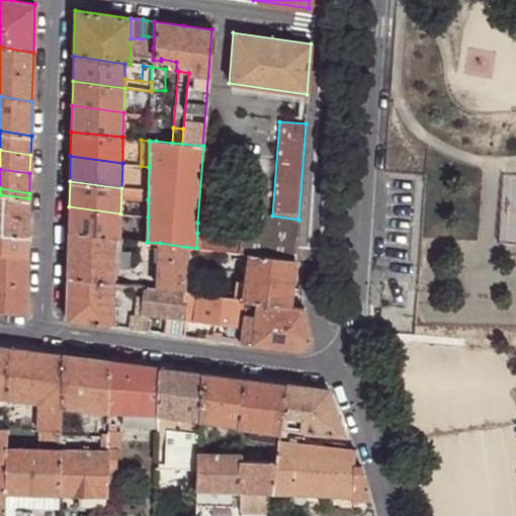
[(0,212),(28,218),(28,198),(0,194),(0,212)]
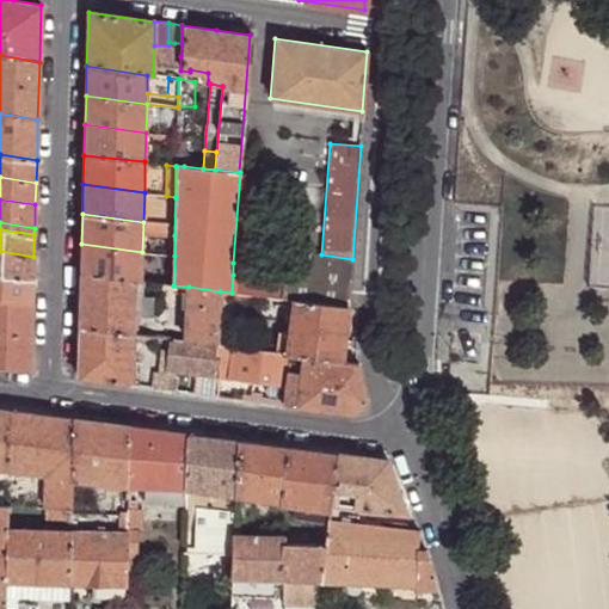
[(164,254),(174,256),(174,235),(165,234),(164,254)]
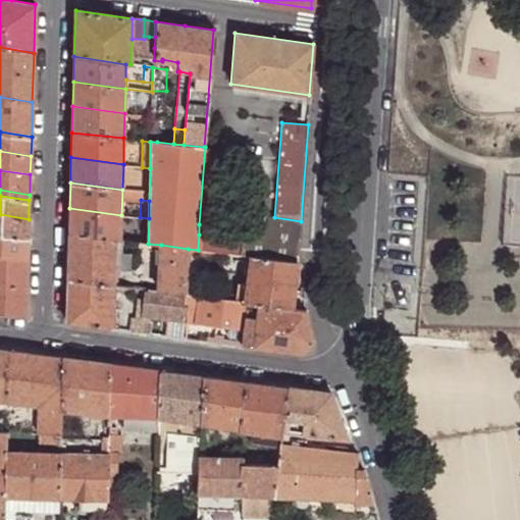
[(69,208),(68,232),(116,239),(121,240),(121,215),(69,208)]
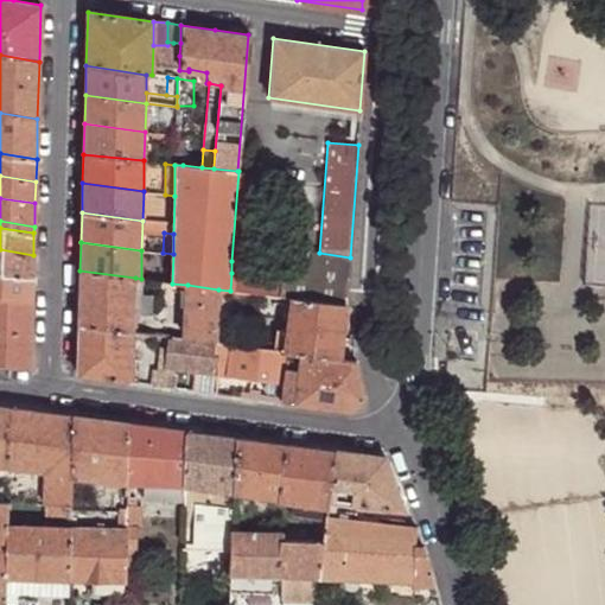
[(0,272),(33,278),(33,255),(0,249),(0,272)]
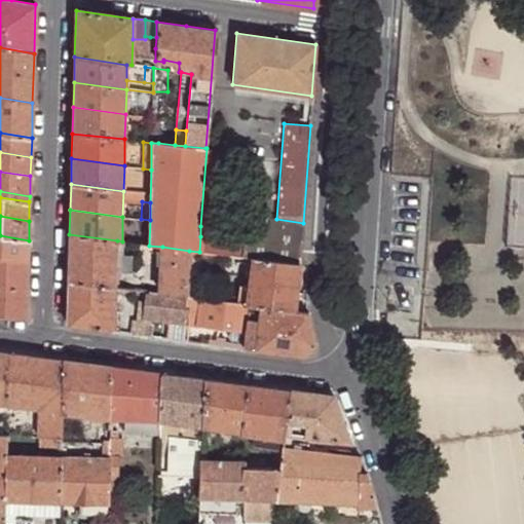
[(301,265),(303,223),(276,219),(247,216),(245,232),(235,230),(233,249),(232,256),(253,259),(298,265),(301,265)]
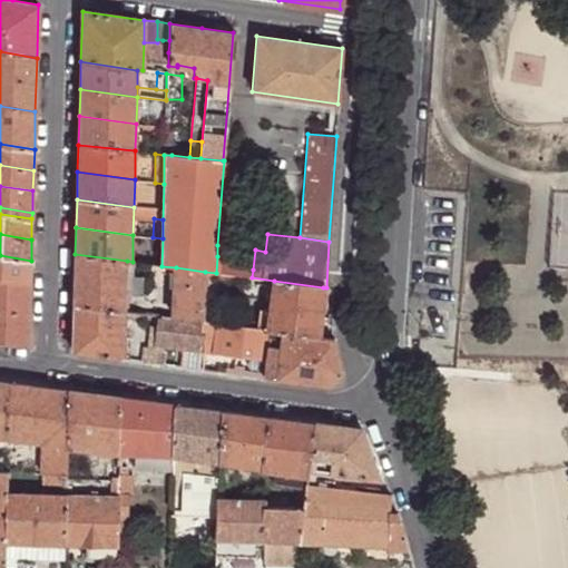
[(234,267),(253,270),(255,250),(217,245),(217,256),(234,260),(233,267),(234,267)]
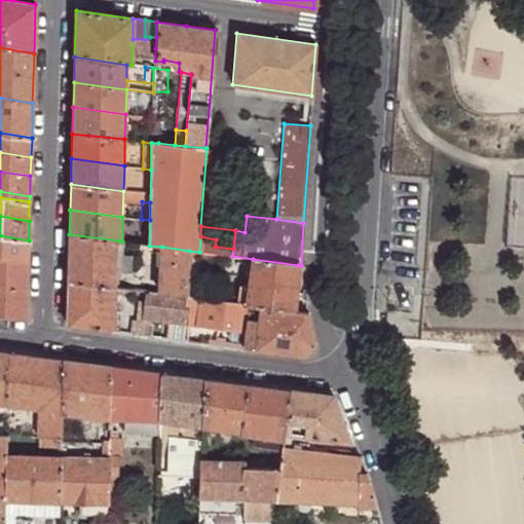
[(69,234),(68,281),(111,287),(114,287),(116,247),(117,240),(69,234)]
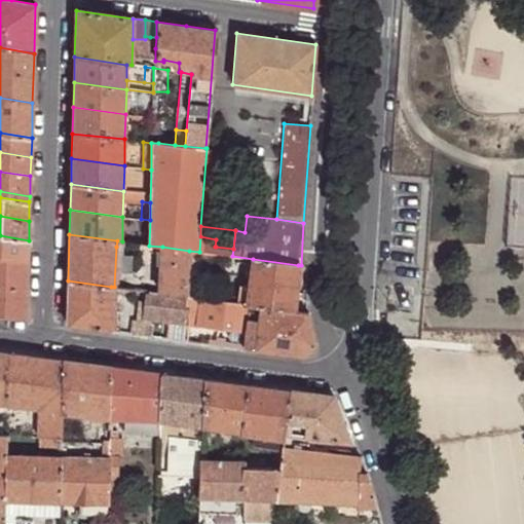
[(0,256),(28,260),(29,240),(0,235),(0,256)]
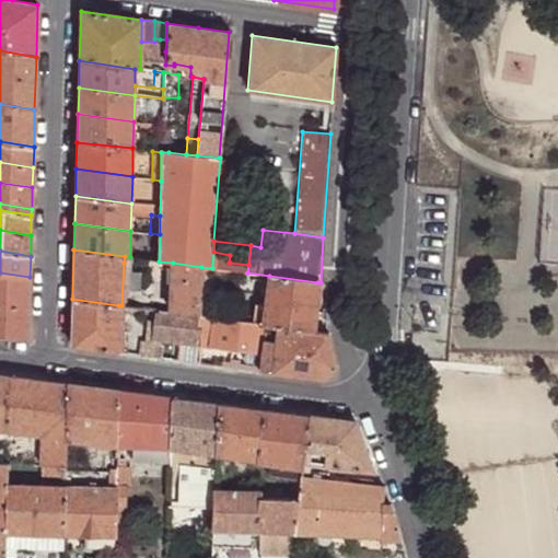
[(212,268),(229,270),(230,263),(229,263),(230,255),(213,252),(212,268)]
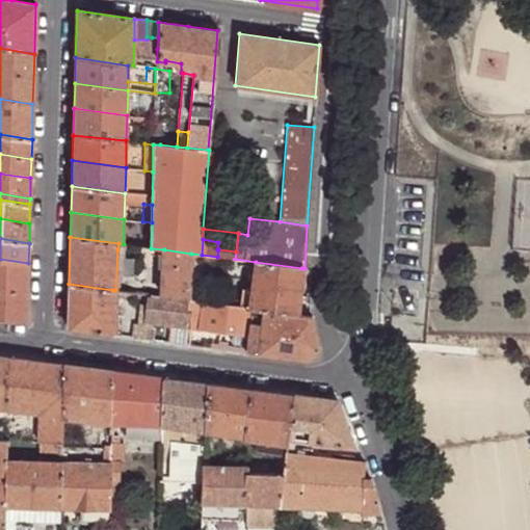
[(147,247),(130,245),(130,250),(129,259),(144,261),(147,247)]
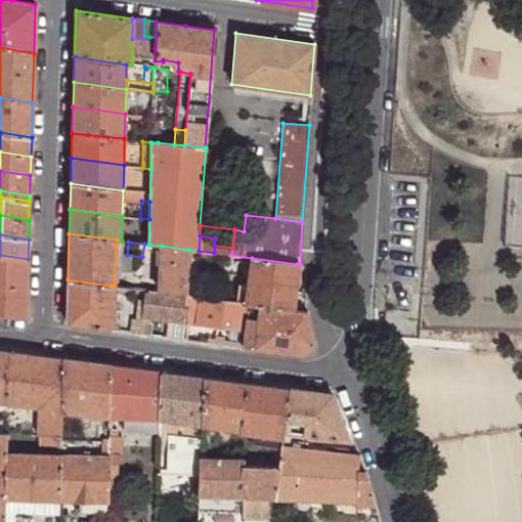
[(186,284),(188,250),(162,246),(160,292),(186,296),(186,284)]
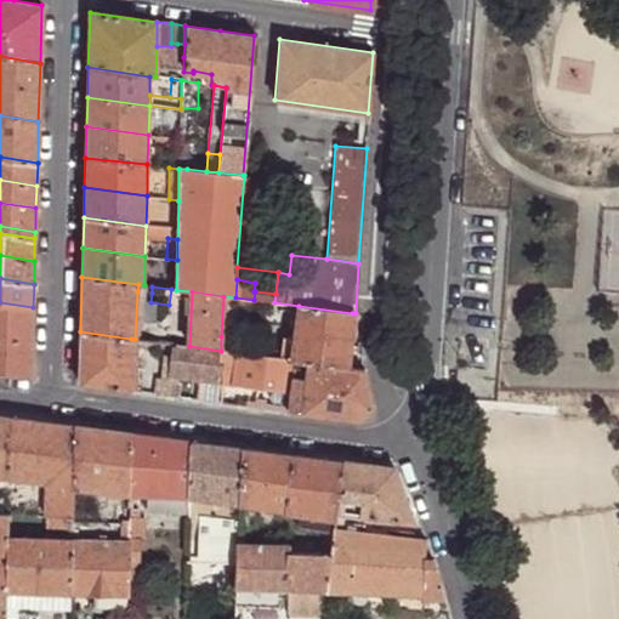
[(254,300),(274,302),(276,294),(255,291),(254,300)]
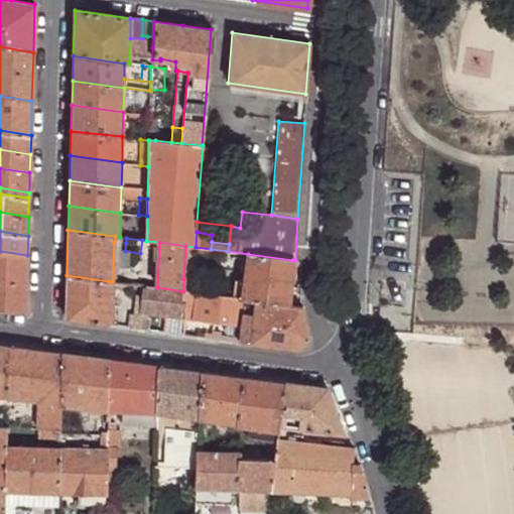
[(210,258),(211,249),(196,247),(185,246),(183,279),(189,280),(190,256),(210,258)]
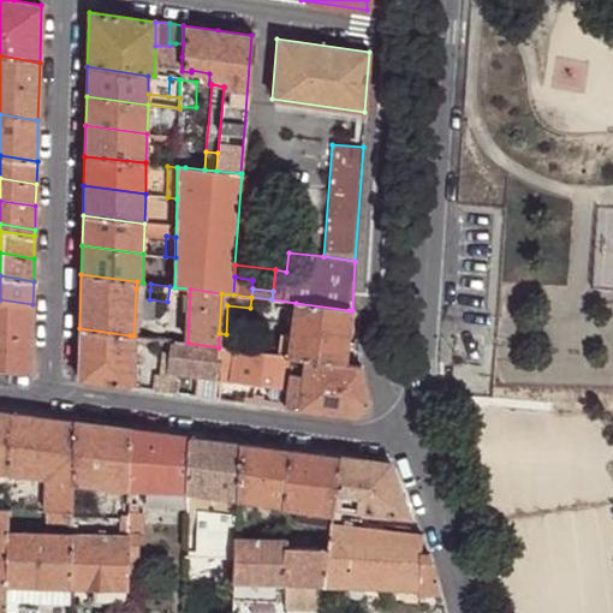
[(0,333),(31,338),(33,304),(0,299),(0,333)]
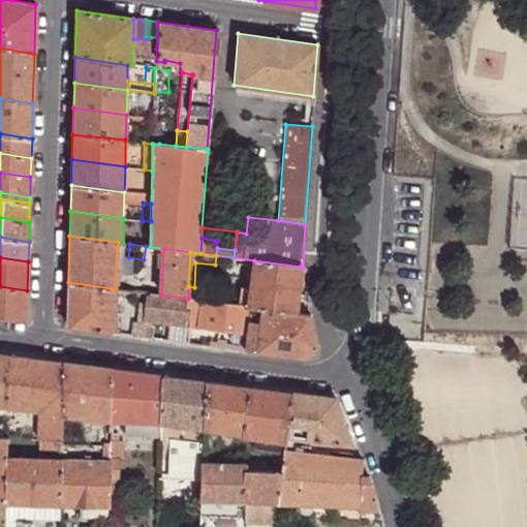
[(295,312),(300,267),(254,260),(250,288),(248,306),(251,306),(261,308),(295,312)]
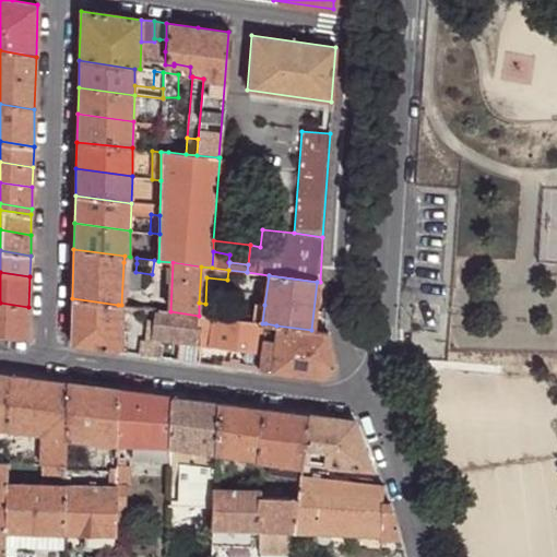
[(135,307),(157,309),(158,310),(161,297),(142,295),(142,299),(137,298),(135,307)]
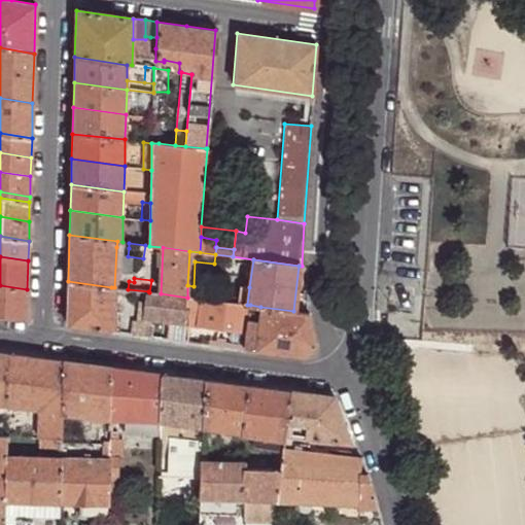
[(67,325),(110,330),(111,287),(68,281),(67,325)]
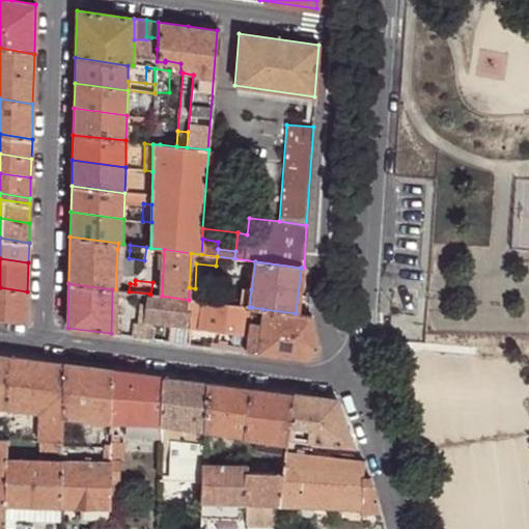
[(0,317),(26,323),(27,291),(0,287),(0,317)]
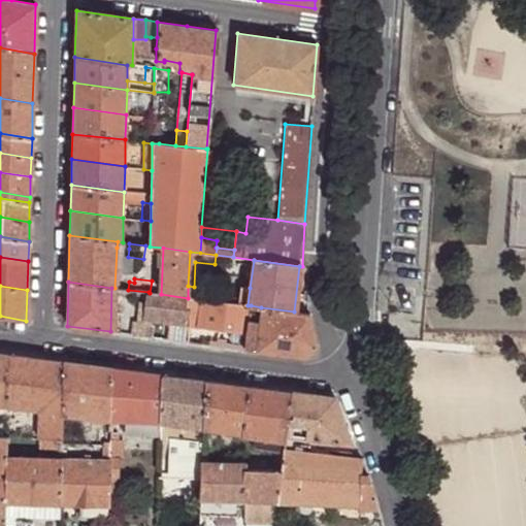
[(239,304),(248,305),(250,288),(241,287),(239,304)]
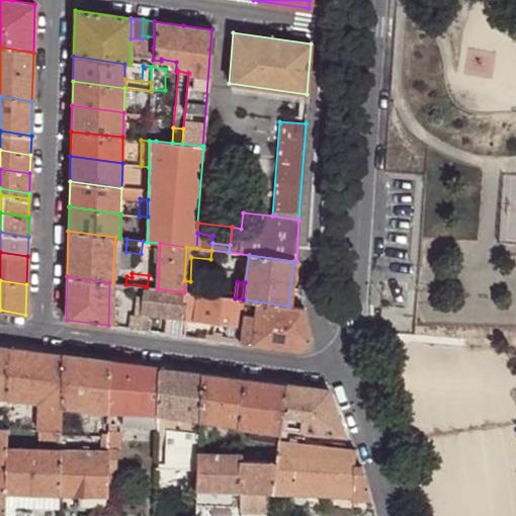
[(183,318),(184,292),(158,288),(147,287),(146,286),(145,296),(143,313),(151,314),(183,318)]
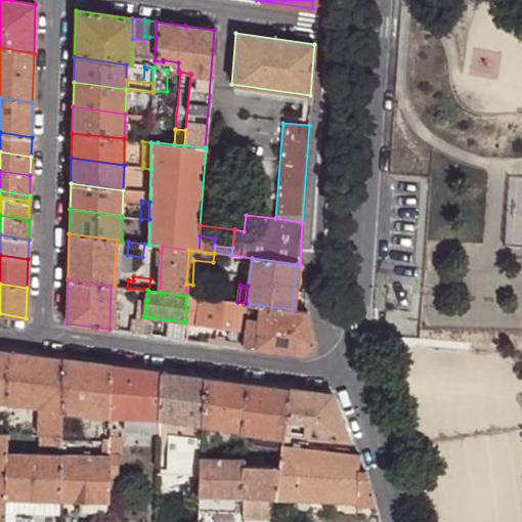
[(197,322),(200,297),(186,296),(185,321),(185,339),(200,341),(201,323),(197,322)]
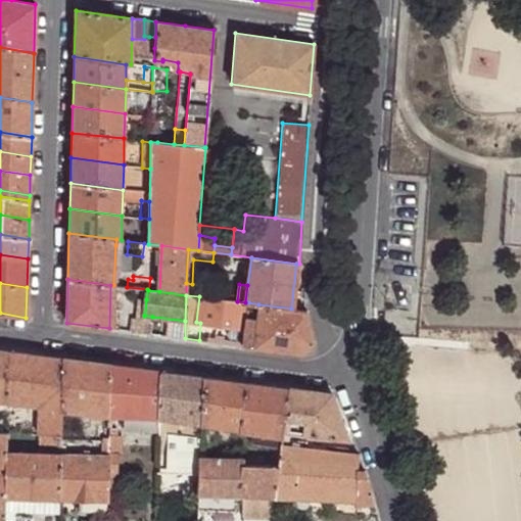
[(247,310),(248,302),(245,302),(237,301),(199,296),(196,322),(200,323),(244,329),(247,310)]
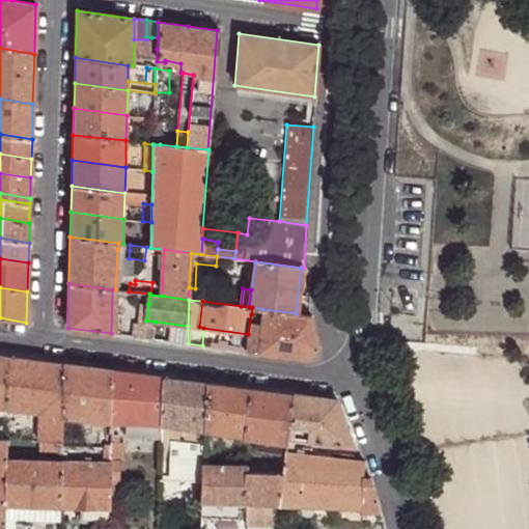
[(138,323),(145,324),(146,321),(148,304),(139,303),(138,323)]
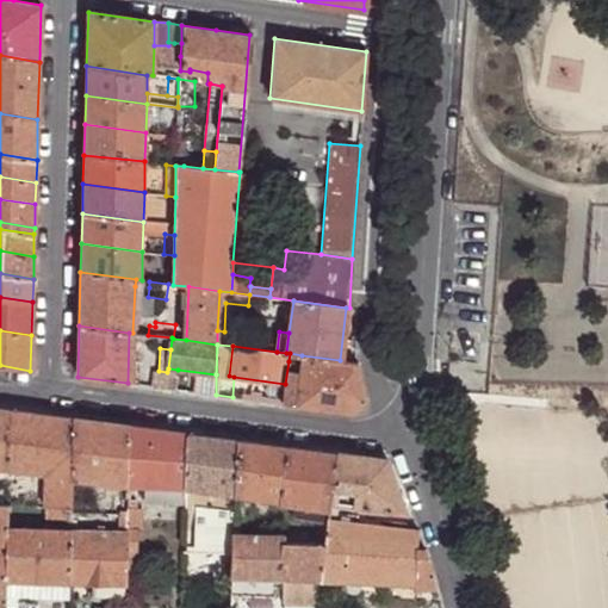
[(366,401),(358,363),(340,360),(302,355),(301,363),(298,385),(296,405),(353,413),(366,401)]
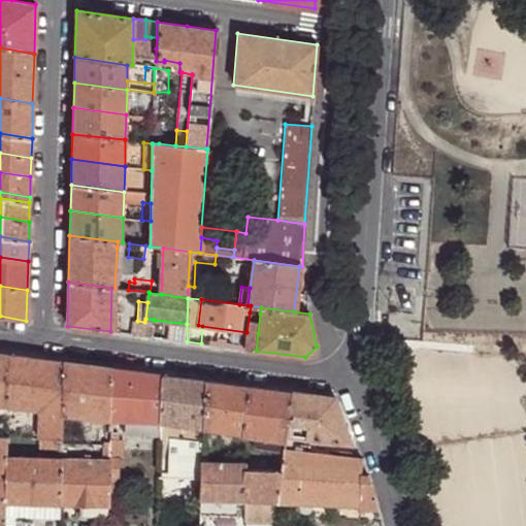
[(143,336),(153,337),(154,320),(145,319),(144,322),(143,336)]
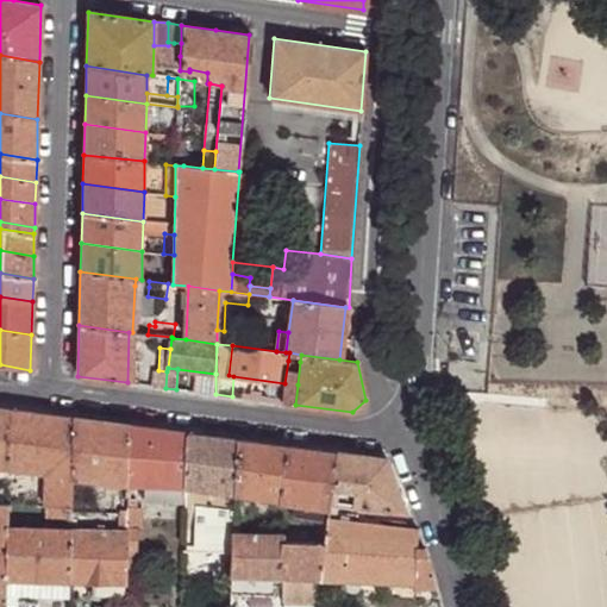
[(150,386),(166,388),(167,371),(158,370),(152,369),(150,386)]
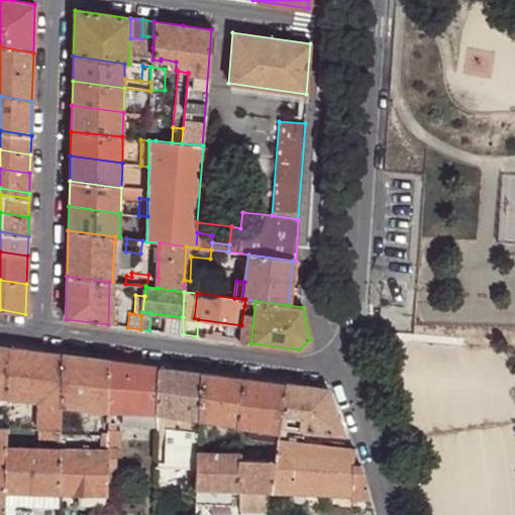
[(197,336),(239,342),(241,325),(198,319),(197,336)]
